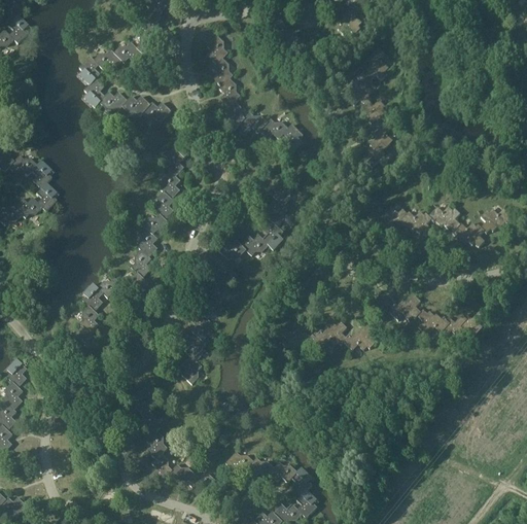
[(3,12),(12,21),(18,14),(24,9),(20,5),(20,0),(5,0),(3,2),(5,4),(6,2),(9,5),(3,12)]
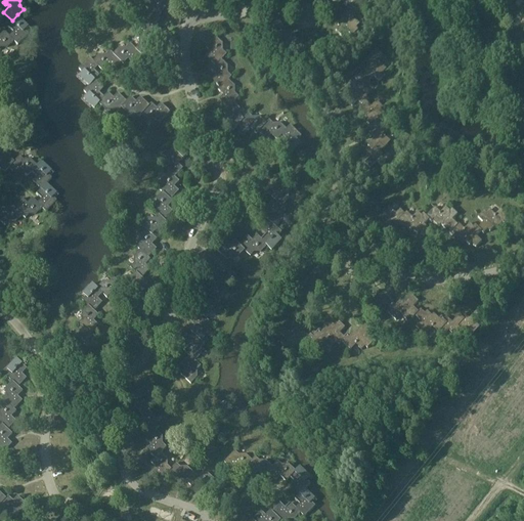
[(149,0),(145,4),(149,7),(158,14),(166,5),(160,0),(149,0)]
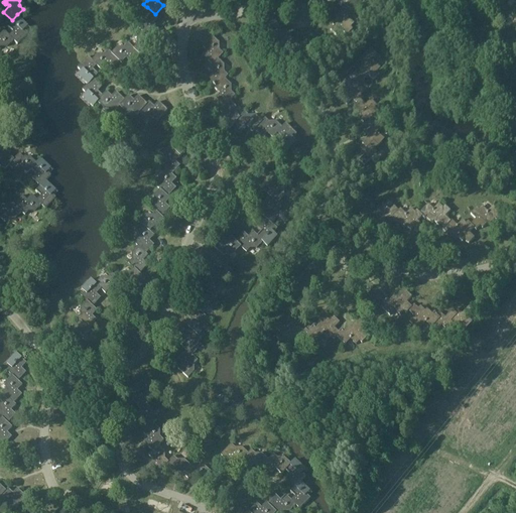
[(339,3),(342,5),(345,2),(352,9),(357,4),(352,0),(341,0),(339,3)]
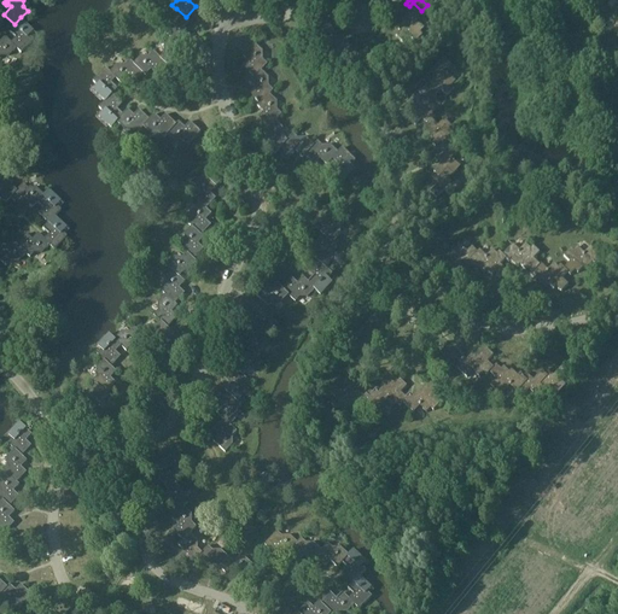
[(413,3),(409,6),(407,9),(409,11),(401,18),(403,21),(398,25),(401,28),(396,34),(402,40),(409,34),(415,40),(423,33),(420,30),(424,25),(418,19),(424,13),(421,11),(413,3)]
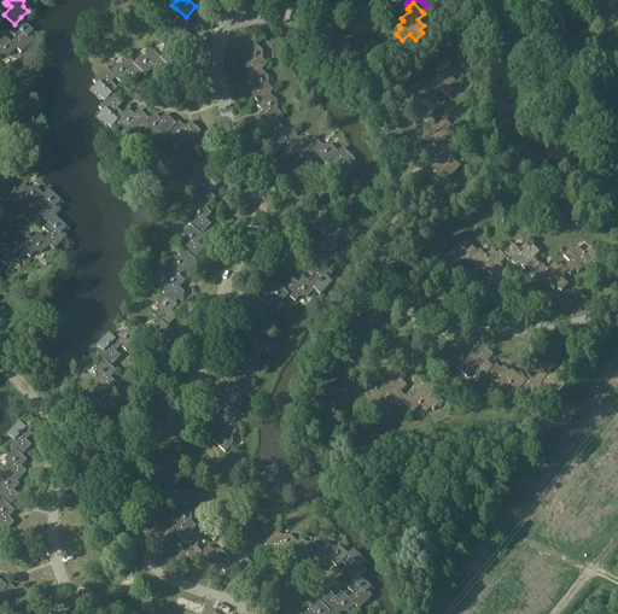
[(169,24),(164,29),(172,35),(179,41),(182,37),(188,42),(193,36),(188,31),(180,24),(184,19),(186,22),(188,19),(186,17),(176,9),(169,16),(169,24)]
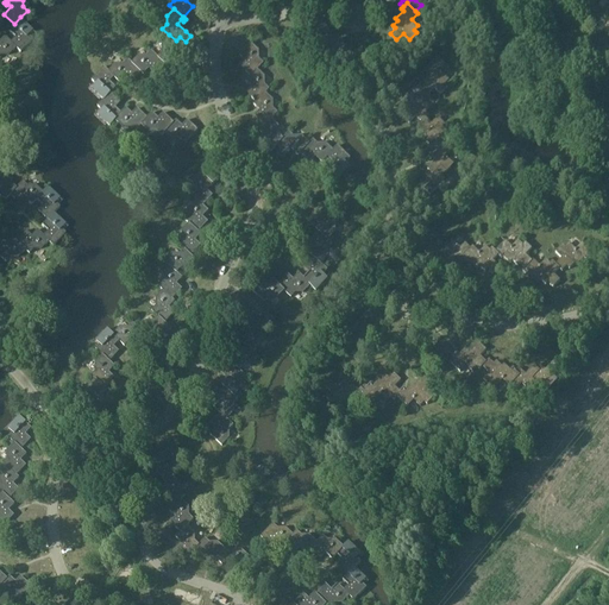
[(14,24),(8,29),(11,31),(13,29),(17,32),(11,39),(10,39),(16,45),(20,50),(32,37),(27,32),(27,24),(20,17),(14,24)]
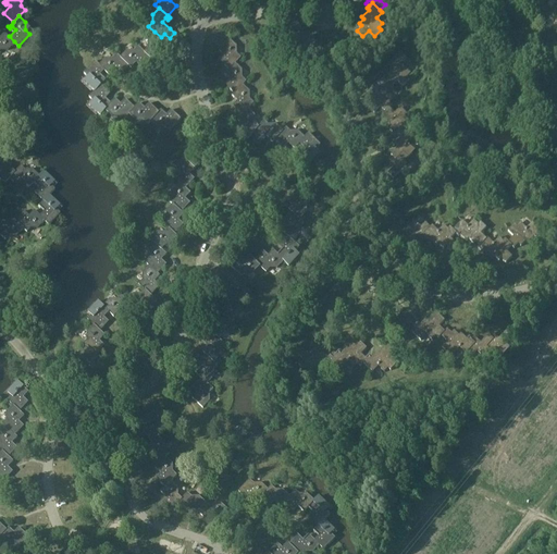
[(8,48),(14,41),(9,36),(10,36),(4,31),(2,33),(3,35),(0,38),(0,37),(0,48),(8,48)]
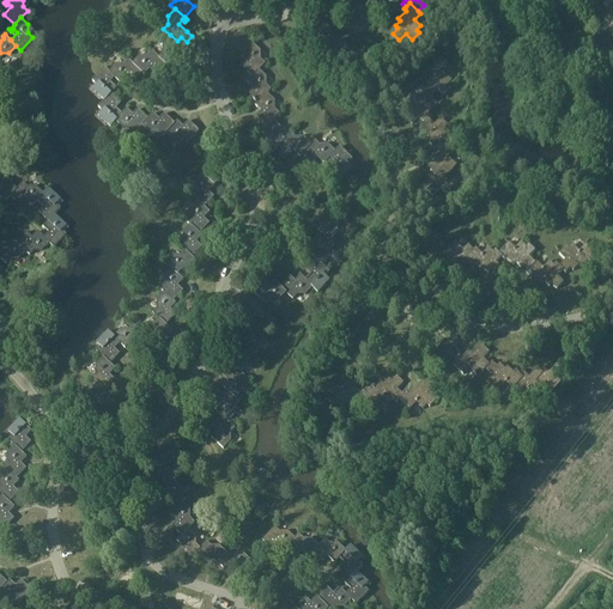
[(159,54),(159,55),(165,61),(171,67),(182,58),(174,50),(177,46),(180,48),(182,46),(177,41),(170,35),(163,42),(163,50),(159,54)]
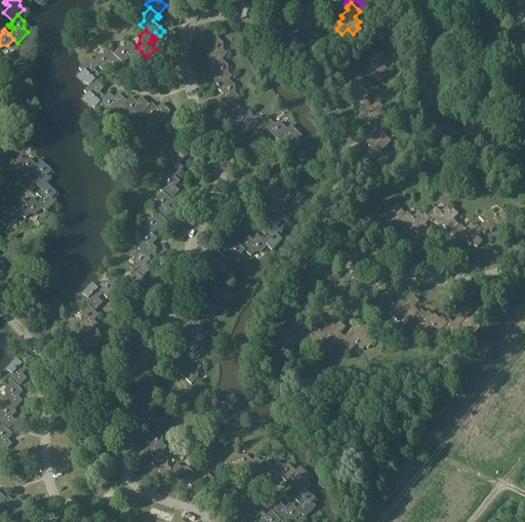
[(207,54),(215,63),(216,64),(221,57),(227,52),(224,48),(223,41),(216,35),(206,45),(208,47),(210,45),(213,48),(207,54)]
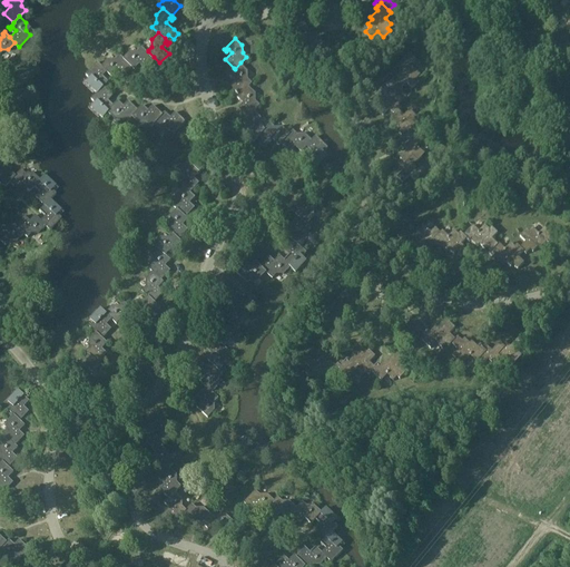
[(313,65),(322,58),(306,38),(298,45),(313,65)]
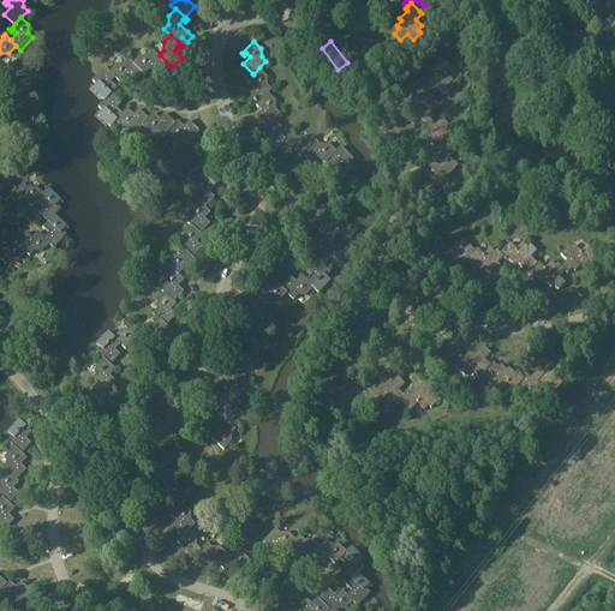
[(133,60),(133,61),(143,70),(142,70),(145,72),(147,70),(145,69),(149,64),(156,72),(166,61),(160,55),(160,54),(154,48),(149,53),(141,53),(133,60)]
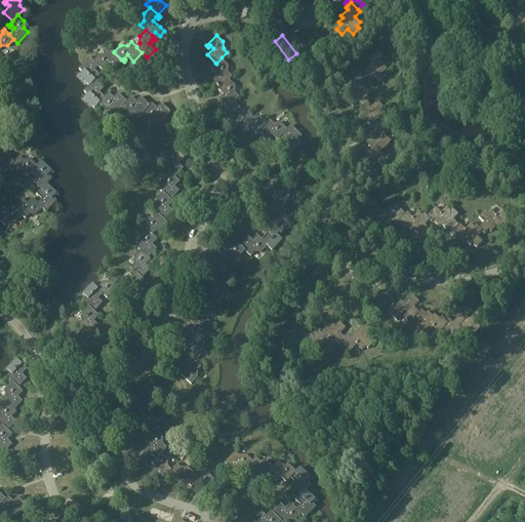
[(367,70),(363,74),(369,79),(374,74),(379,79),(386,73),(384,71),(387,67),(381,62),(387,56),(377,47),(372,52),(373,54),(367,61),(369,63),(365,68),(367,70)]
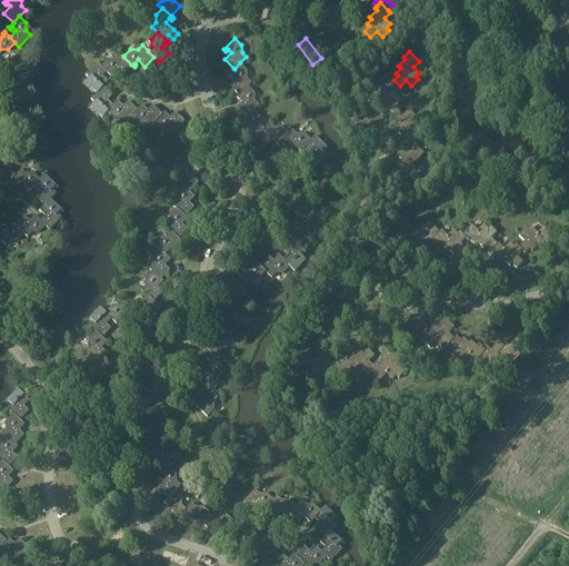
[(101,63),(101,65),(107,69),(112,75),(115,72),(112,71),(116,68),(122,75),(131,65),(132,65),(123,57),(123,56),(120,52),(116,57),(108,57),(101,63)]
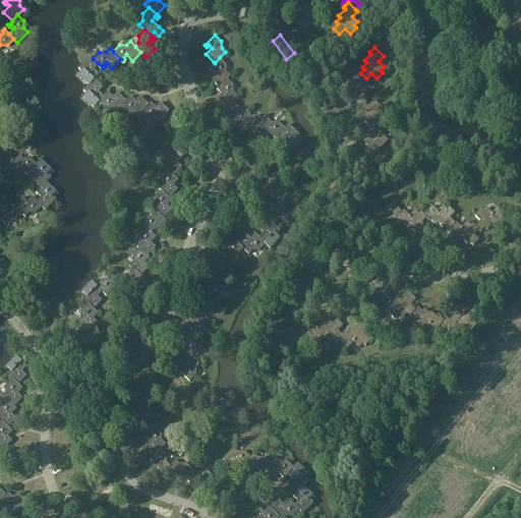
[(78,66),(82,70),(82,77),(89,82),(95,77),(99,72),(97,70),(95,72),(92,69),(98,63),(93,59),(93,58),(90,55),(78,66)]
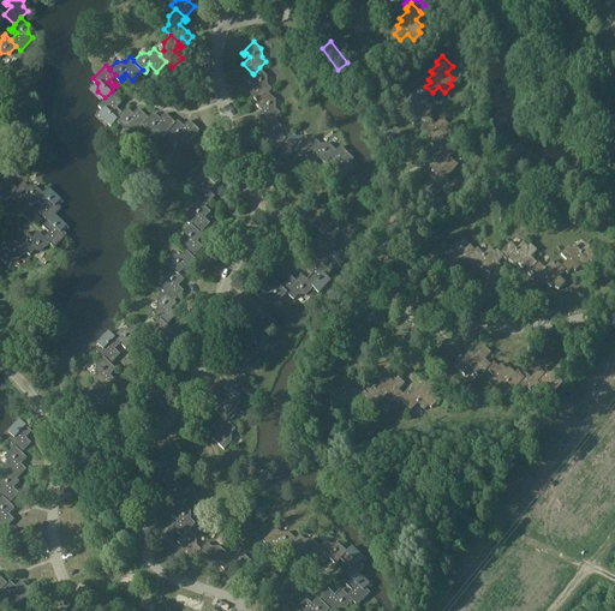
[(268,91),(272,88),(268,83),(267,75),(260,67),(254,75),(252,73),(248,79),(250,82),(252,79),(256,83),(249,90),(258,100),(260,100),(268,91)]
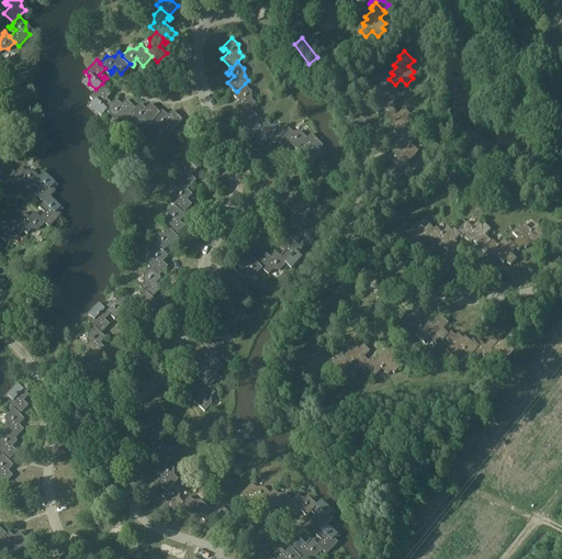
[(395,85),(389,79),(386,77),(381,82),(383,84),(375,91),(378,93),(373,98),(375,100),(371,105),(378,111),(383,105),(389,110),(392,107),(393,107),(395,104),(393,101),(396,98),(391,92),(396,86),(395,85)]
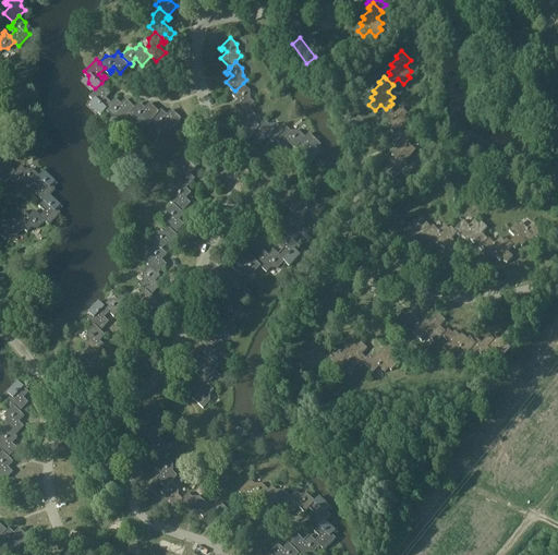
[(95,88),(89,94),(92,97),(94,98),(94,106),(100,112),(106,108),(105,108),(111,101),(109,99),(107,101),(104,98),(110,92),(101,83),(95,88)]
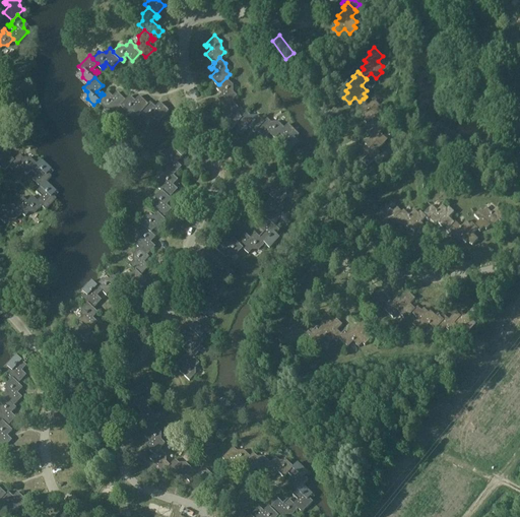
[(217,97),(225,105),(232,100),(237,93),(233,90),(233,83),(226,77),(219,84),(218,84),(216,87),(218,89),(220,87),(223,90),(217,97)]
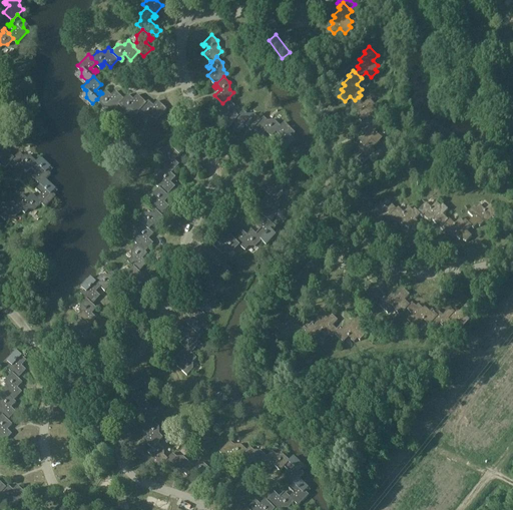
[(102,93),(96,99),(97,99),(103,105),(110,105),(114,108),(119,103),(124,97),(115,89),(109,95),(106,92),(108,90),(106,88),(102,93)]
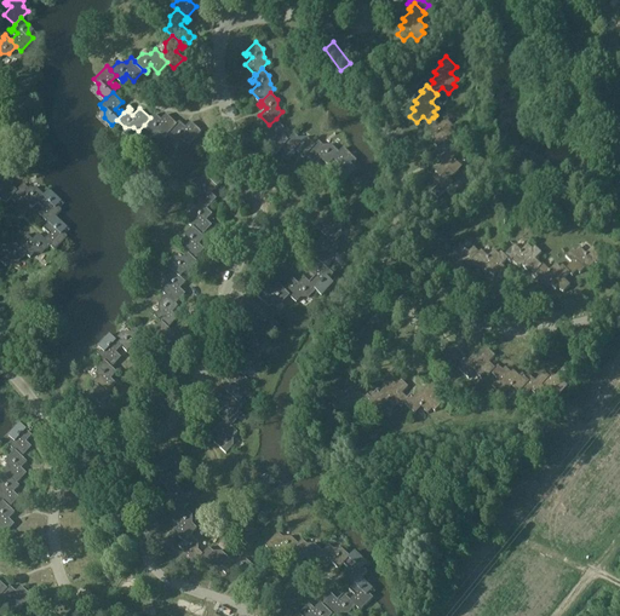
[(150,117),(144,125),(151,132),(160,131),(165,136),(168,132),(177,122),(166,113),(159,120),(155,116),(158,114),(155,111),(150,117)]
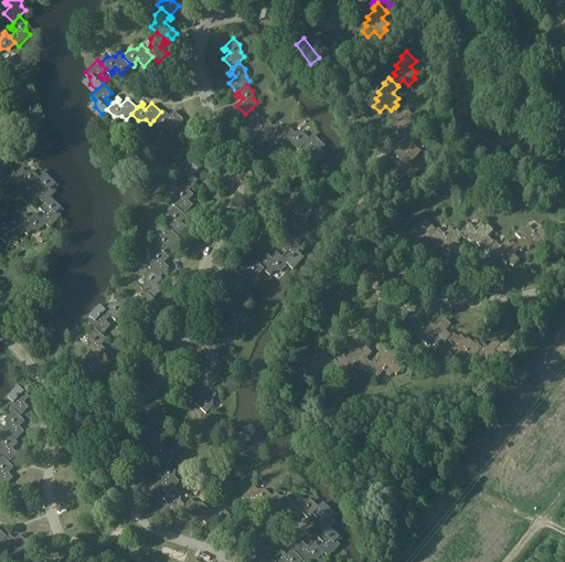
[(395,107),(394,107),(391,110),(388,114),(393,118),(391,120),(396,125),(394,127),(401,134),(400,136),(402,138),(405,141),(413,134),(415,131),(408,126),(414,119),(411,116),(413,114),(406,107),(401,113),(395,107)]
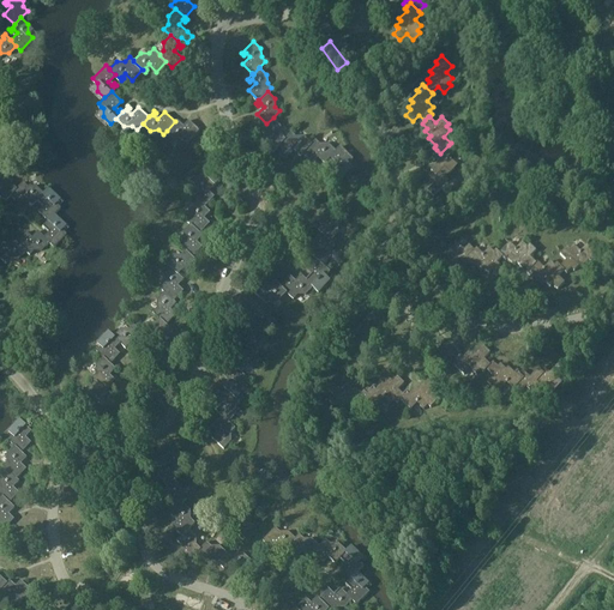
[(175,121),(167,131),(174,138),(182,138),(187,142),(199,128),(188,119),(181,126),(178,122),(180,120),(178,118),(175,121)]
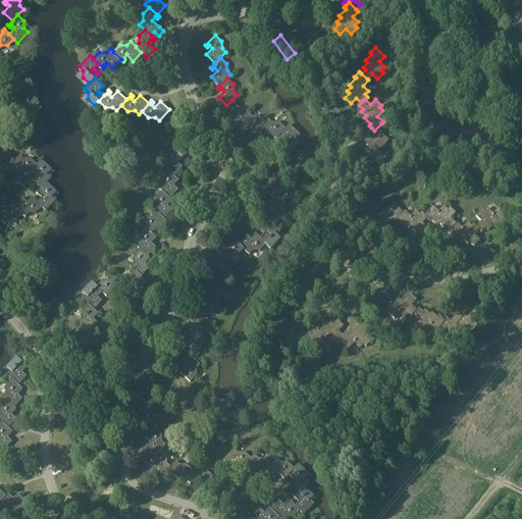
[(226,105),(222,110),(224,111),(226,110),(229,113),(223,119),(232,127),(238,122),(243,116),(239,113),(239,106),(232,100),(226,105)]
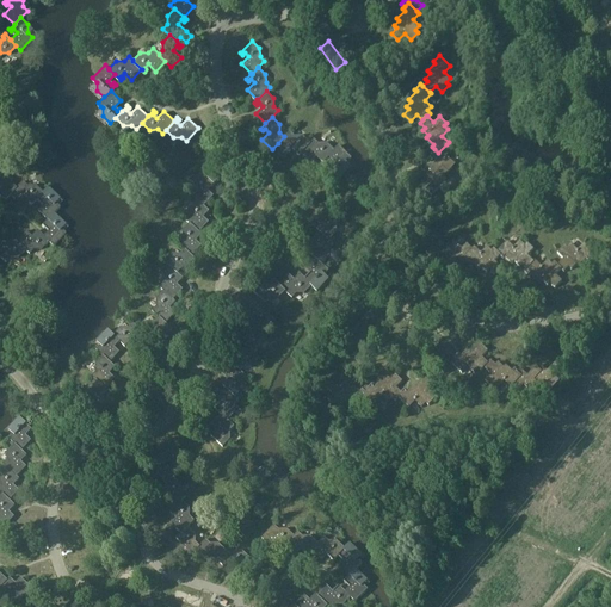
[(290,129),(284,136),(278,143),(282,147),(277,153),(283,159),(288,153),(295,146),(298,149),(297,150),(300,153),(302,150),(310,141),(303,134),(295,134),(290,129)]
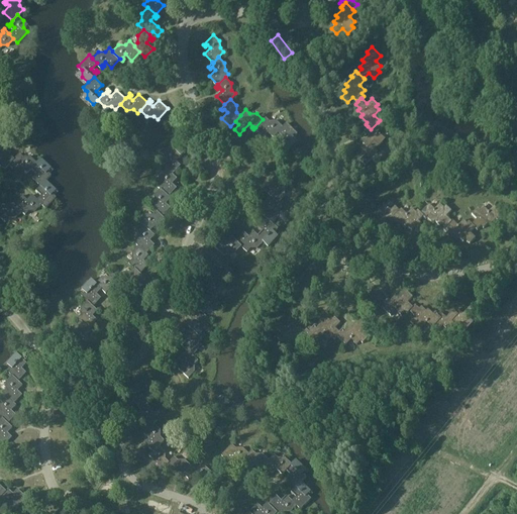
[(266,116),(263,119),(255,127),(264,135),(270,129),(273,132),(272,133),(274,135),(279,130),(278,130),(283,125),(277,119),(270,119),(266,116)]
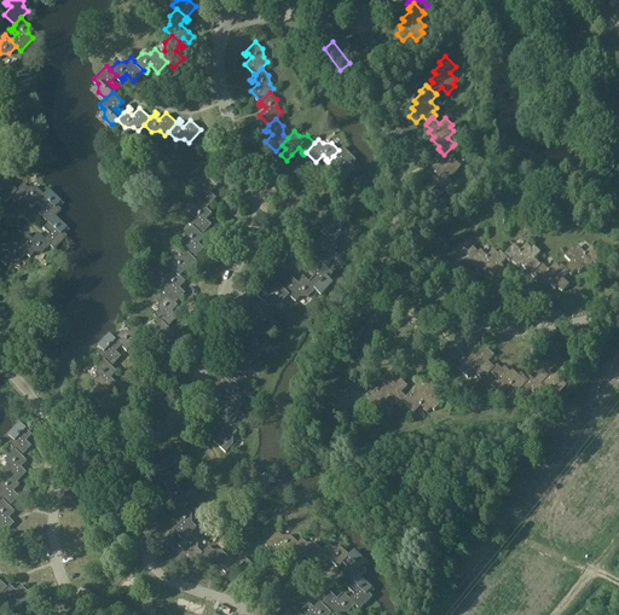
[(336,167),(335,164),(333,167),(345,179),(352,172),(352,163),(356,158),(342,145),(339,150),(333,156),(334,156),(340,163),(336,167)]
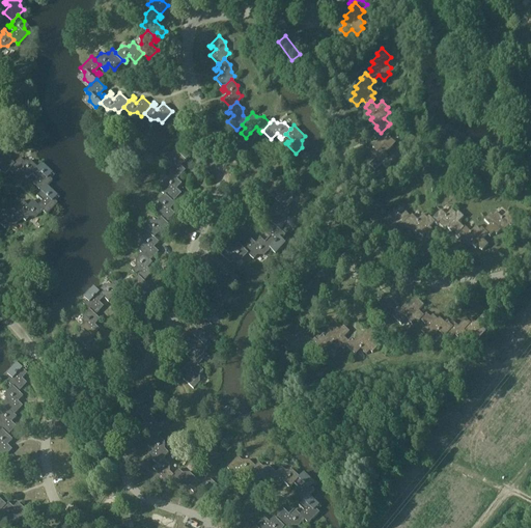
[(392,130),(388,126),(381,133),(378,130),(374,133),(380,138),(372,145),(374,147),(378,150),(385,143),(390,147),(395,141),(388,135),(392,130)]
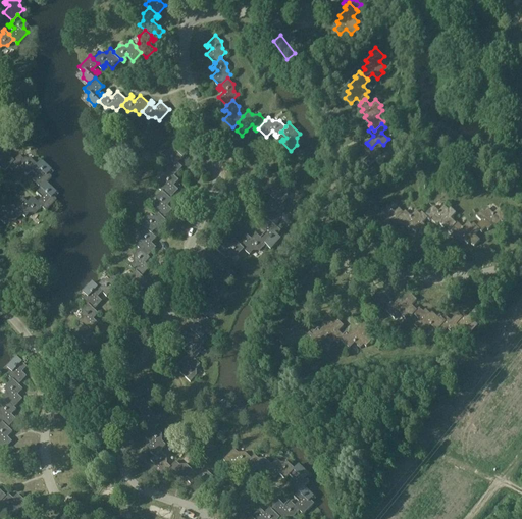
[(179,139),(172,146),(183,156),(190,149),(179,139)]
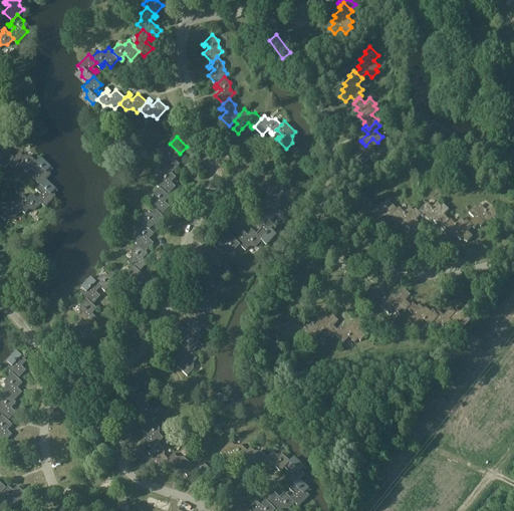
[(372,148),(377,143),(372,139),(365,146),(362,143),(359,146),(365,151),(357,158),(362,163),(369,156),(373,161),(379,154),(372,148)]
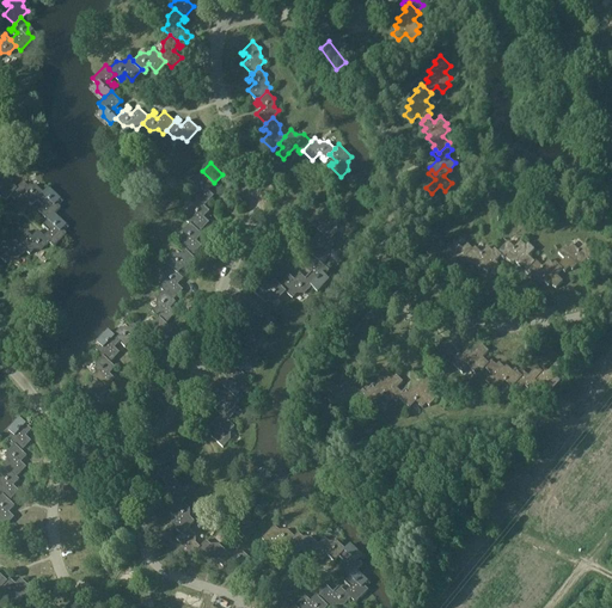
[(212,185),(214,183),(202,171),(195,179),(195,188),(190,191),(197,198),(197,197),(204,204),(204,203),(214,194),(207,186),(210,183),(212,185)]
